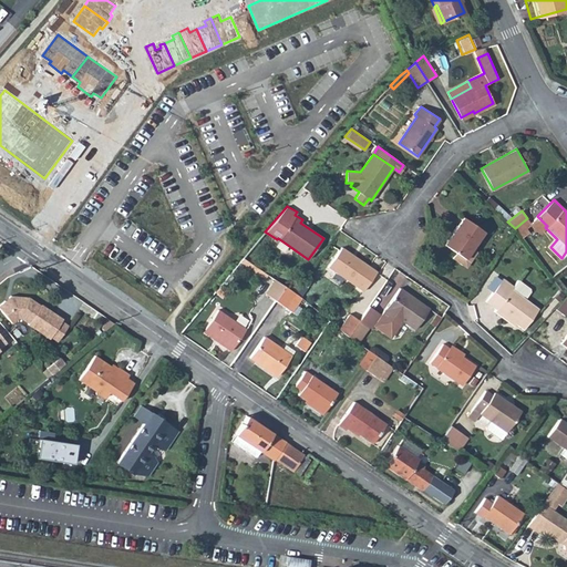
[(462,216),(443,244),(456,254),(453,258),(463,266),(468,265),(477,251),(472,248),(484,232),(462,216)]
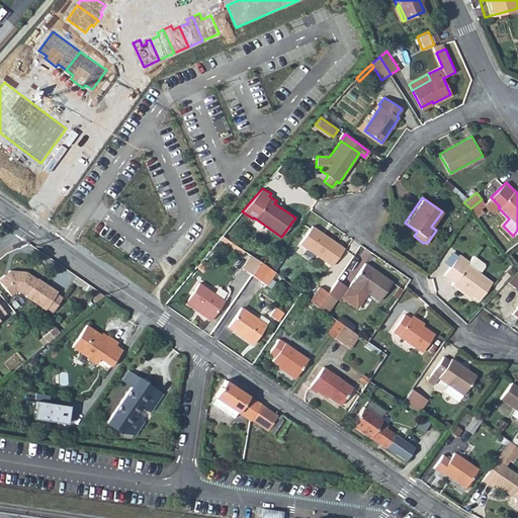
[(491,197),(485,203),(485,204),(493,212),(498,207),(500,206),(491,197)]
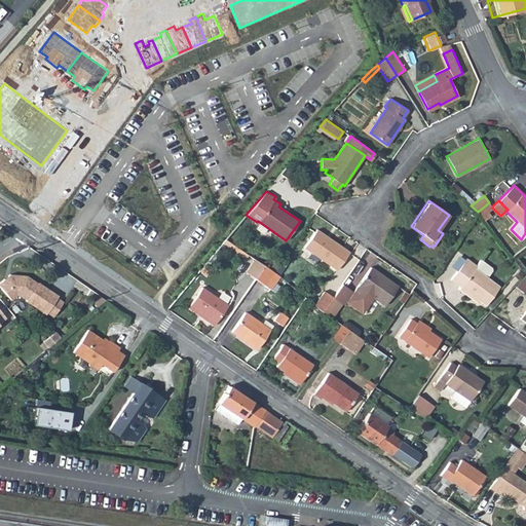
[(489,202),(478,212),(479,213),(481,216),(492,207),(489,202)]
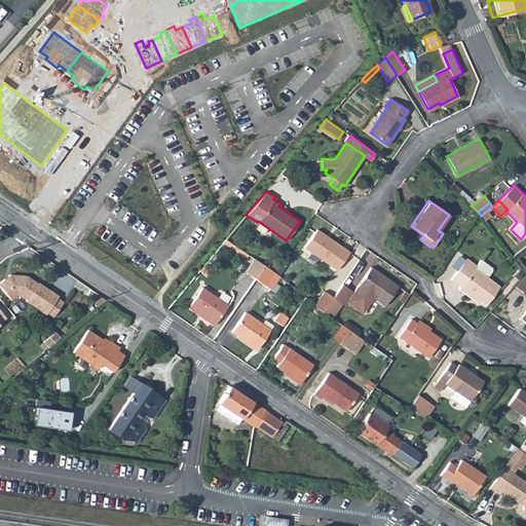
[(316,230),(305,247),(336,269),(348,252),(316,230)]
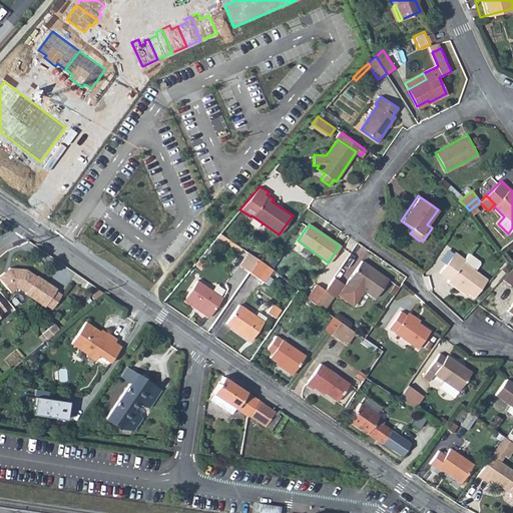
[(448,282),(454,287),(455,285),(466,293),(473,298),(486,279),(475,271),(478,266),(478,260),(468,253),(464,259),(455,251),(440,273),(449,280),(448,282)]
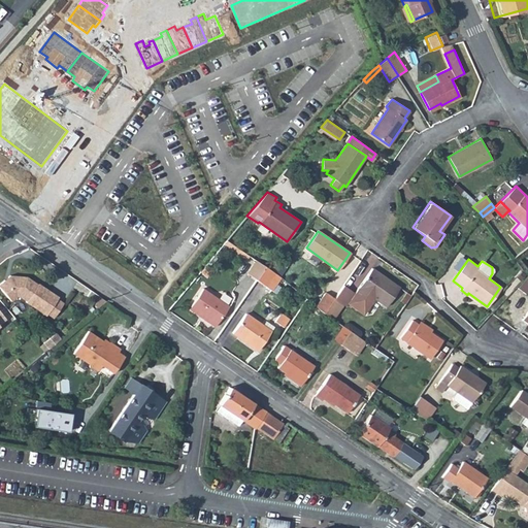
[(257,260),(248,272),(251,275),(260,262),(257,260)]
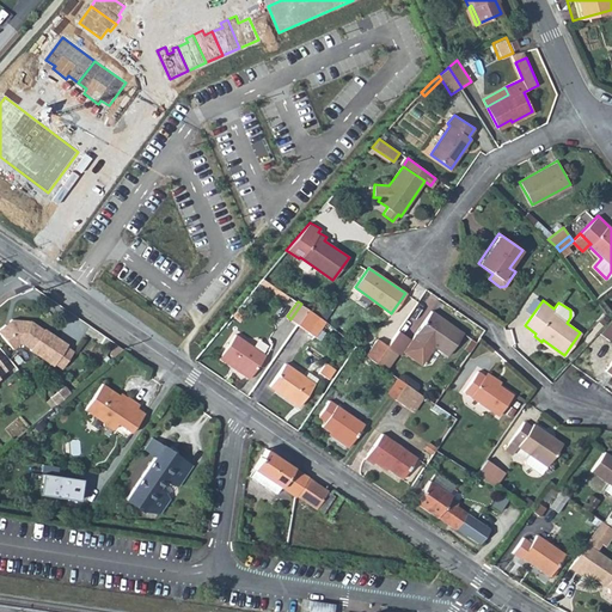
[(301,304),(291,319),(298,324),(308,308),(301,304)]
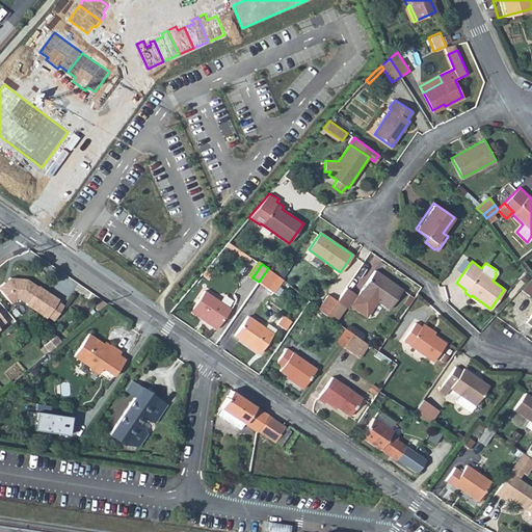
[(268,268),(259,282),(266,286),(268,284),(269,285),(267,287),(274,292),(284,278),(268,268)]
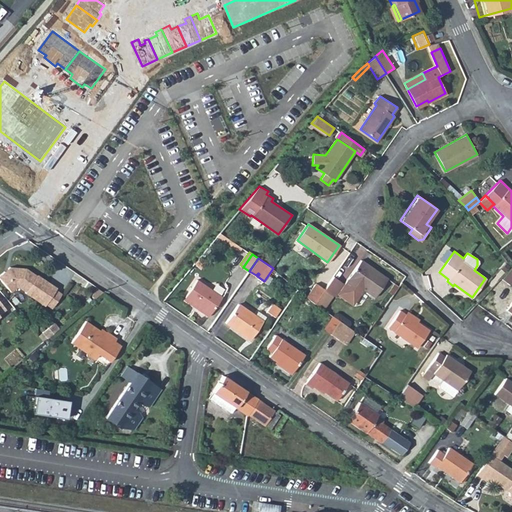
[(344,284),(340,290),(355,301),(363,289),(374,298),(387,279),(360,260),(344,284)]
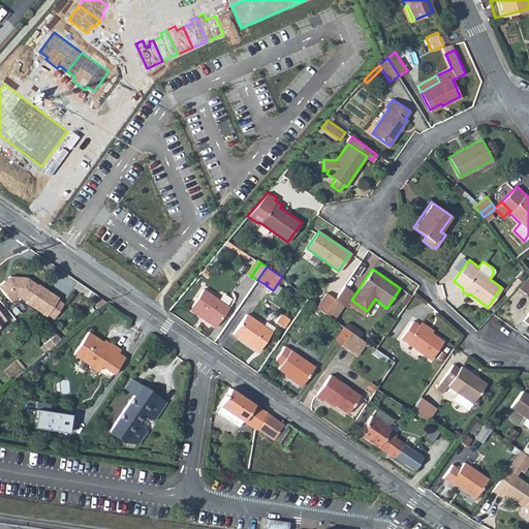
[(2,281),(0,283),(0,291),(9,302),(14,298),(18,298),(25,302),(24,303),(43,316),(44,314),(55,300),(56,298),(36,284),(36,285),(25,278),(8,277),(6,278),(8,280),(6,281),(2,281)]
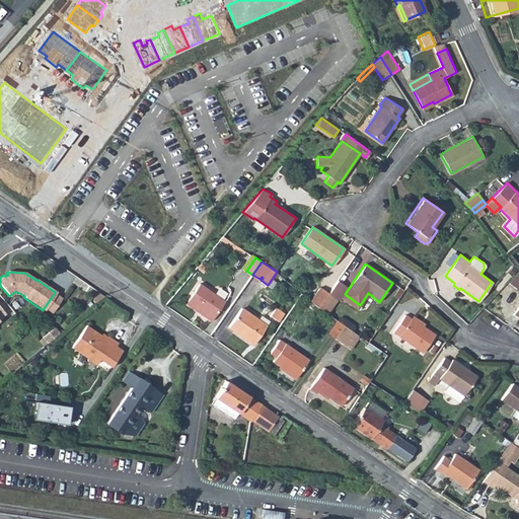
[(518,288),(518,274),(510,284),(517,291),(518,288)]
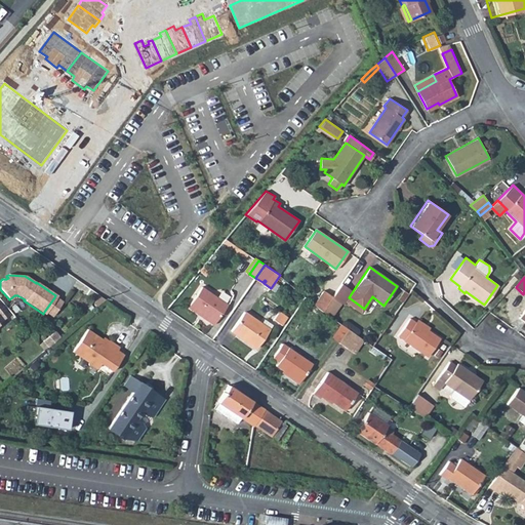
[(341,283),(332,296),(340,303),(344,305),(346,301),(349,297),(353,291),(341,283)]
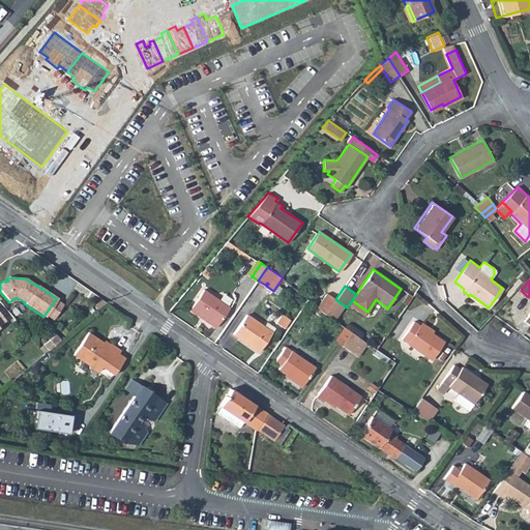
[(203,289),(192,307),(210,320),(209,323),(216,328),(230,306),(203,289)]
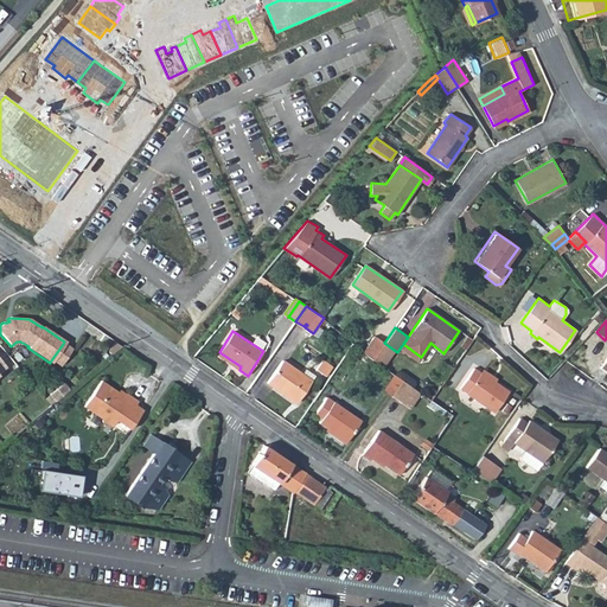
[(374,336),(363,352),(372,359),(384,343),(374,336)]
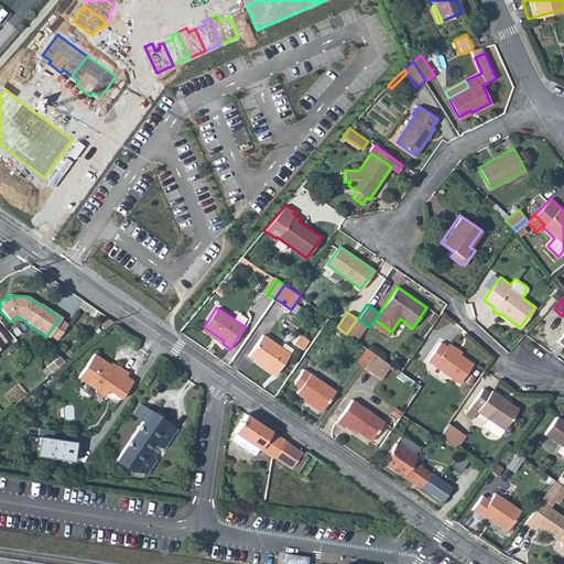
[(434,312),(426,323),(431,326),(438,315),(434,312)]
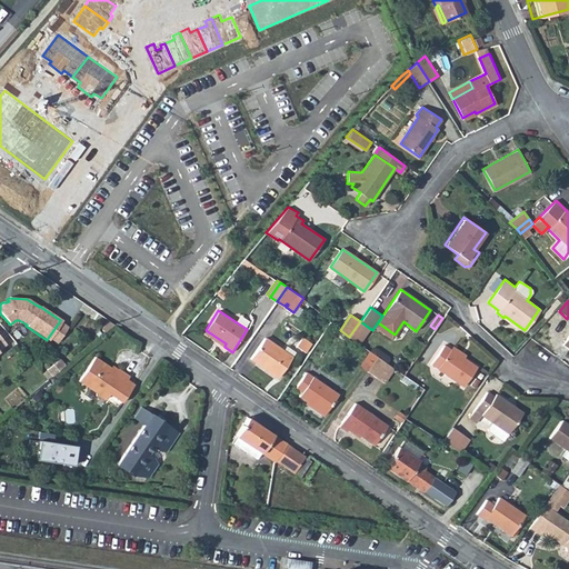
[(505,316),(503,318),(516,327),(517,325),(505,316)]
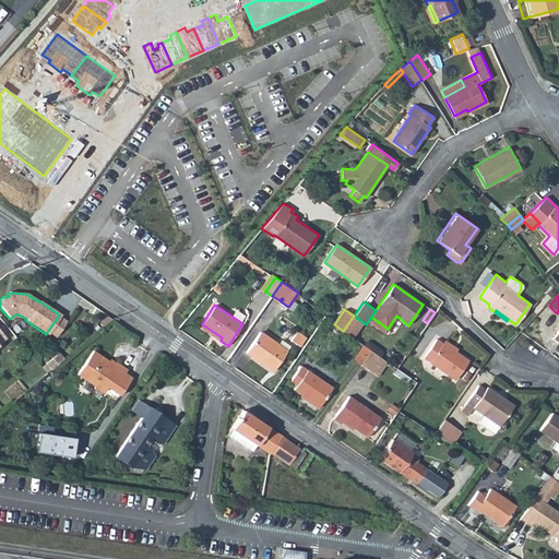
[(354,316),(343,331),(353,337),(363,322),(354,316)]
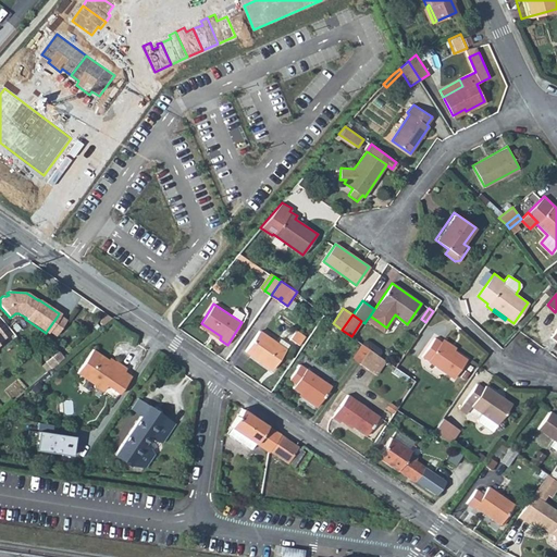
[(58,316),(47,331),(54,335),(65,320),(58,316)]
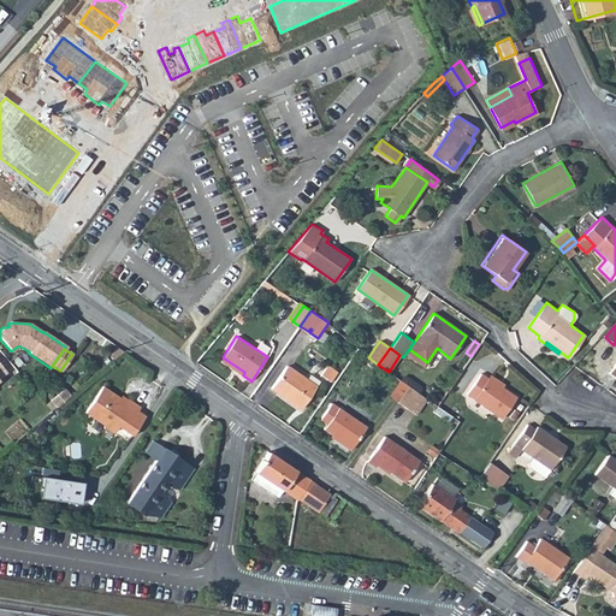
[(409,349),(406,354),(424,367),(427,362),(409,349)]
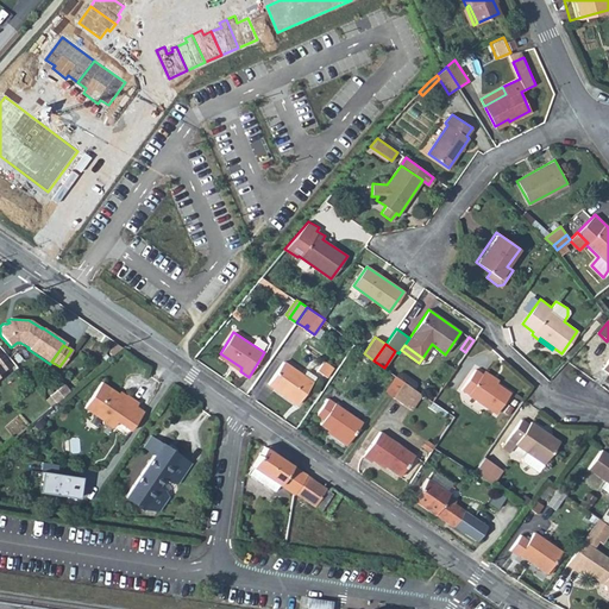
[(220,353),(218,356),(240,371),(242,368),(220,353)]
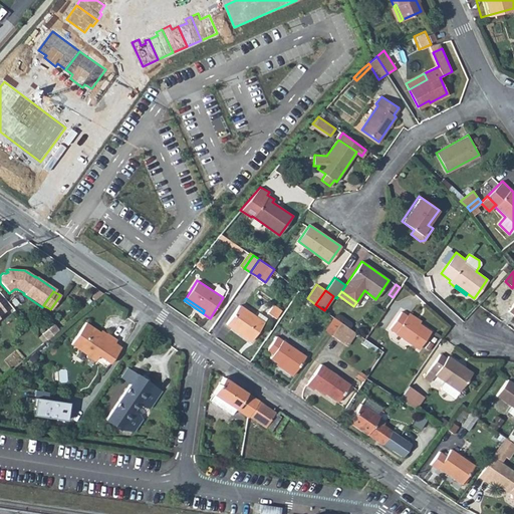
[(264,322),(256,316),(240,304),(227,323),(251,340),(264,322)]
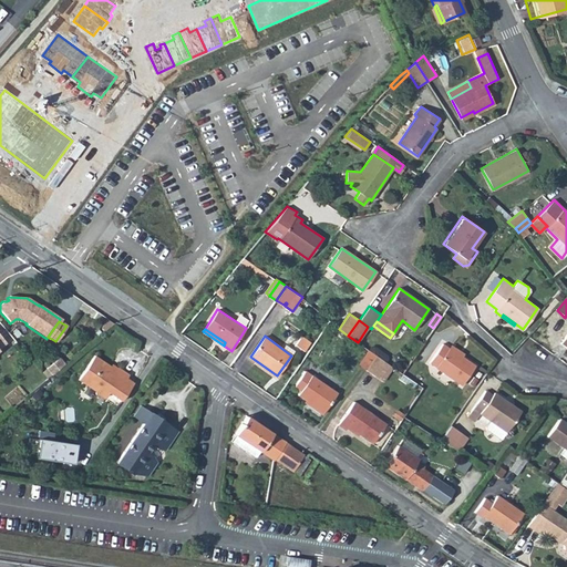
[(419,341),(409,356),(413,358),(422,344),(419,341)]
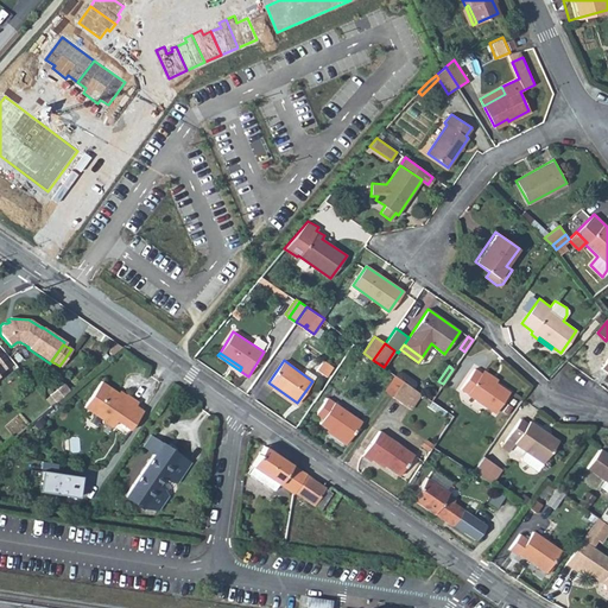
[(306,369),(303,374),(312,381),(316,377),(306,369)]
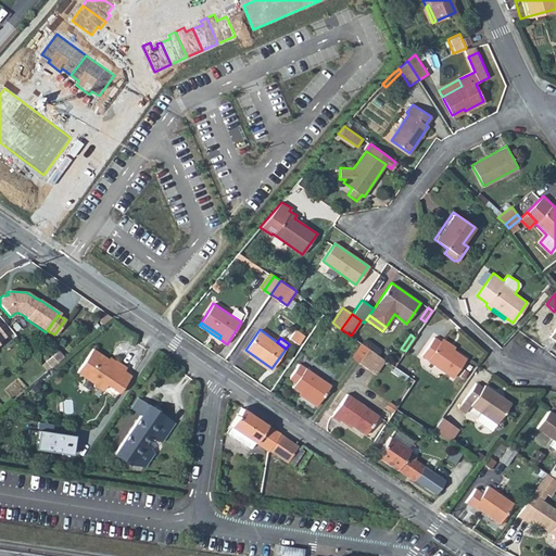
[(453,351),(440,342),(433,338),(421,356),(453,378),(465,359),(453,351)]
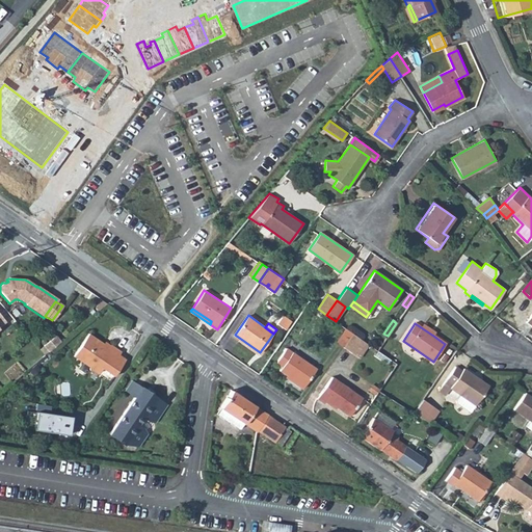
[(423,324),(421,327),(433,336),(435,333),(423,324)]
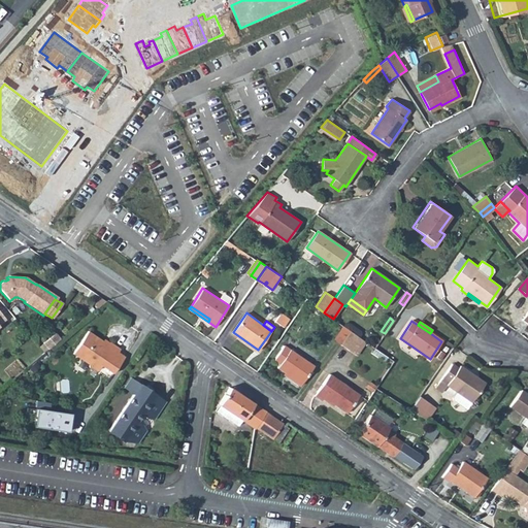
[(343,326),(334,339),(340,343),(350,330),(343,326)]
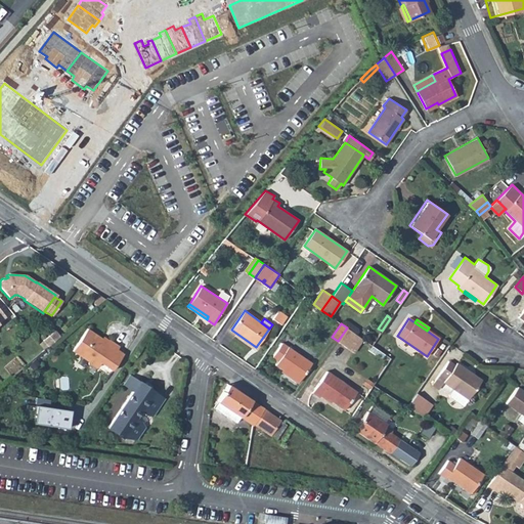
[(85,328),(70,350),(83,358),(98,336),(85,328)]
